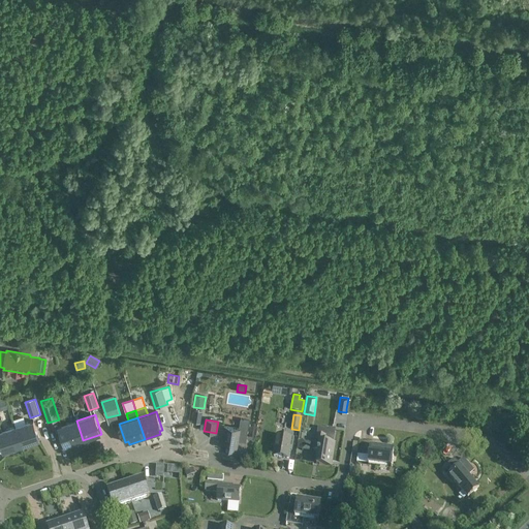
[(236,450),(238,440),(246,442),(249,421),(241,419),(239,429),(223,426),(222,434),(224,435),(222,448),(236,450)]
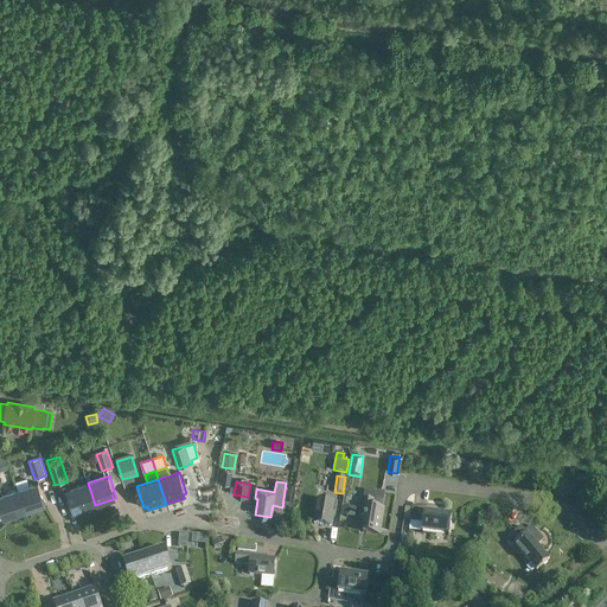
[(25,512),(46,505),(39,483),(18,490),(25,512)]
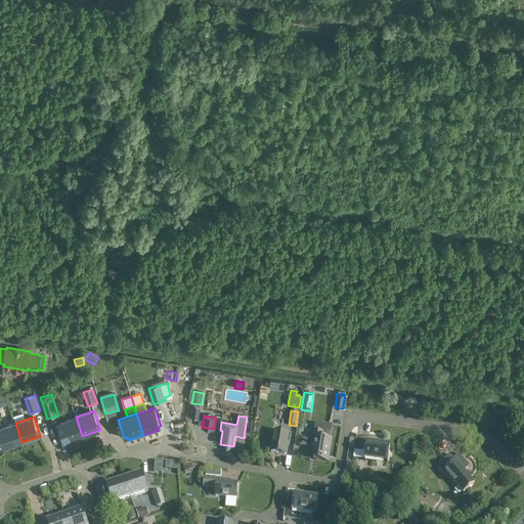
[(63,442),(82,436),(76,417),(57,423),(63,442)]
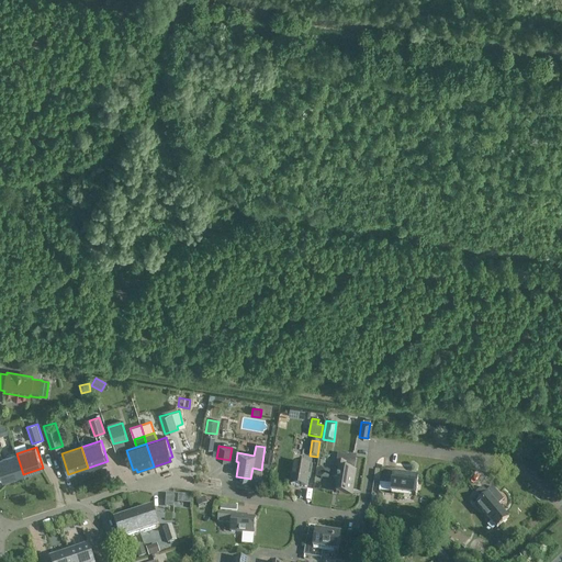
[(23,474),(17,453),(2,458),(0,452),(0,471),(3,480),(23,474)]
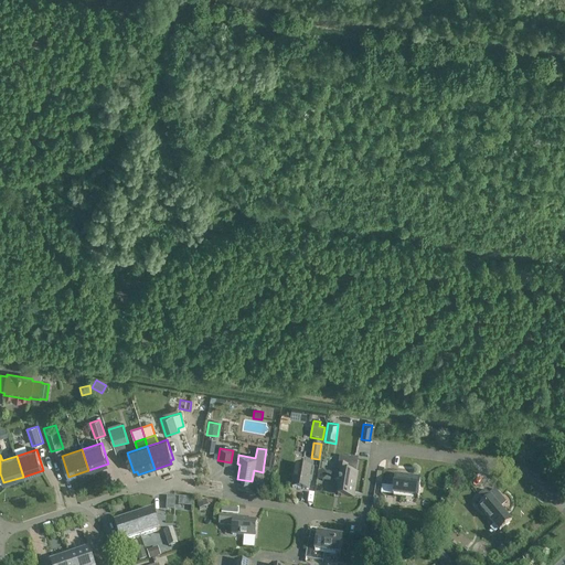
[(310,476),(312,477),(313,468),(296,465),(292,488),(308,490),(310,476)]
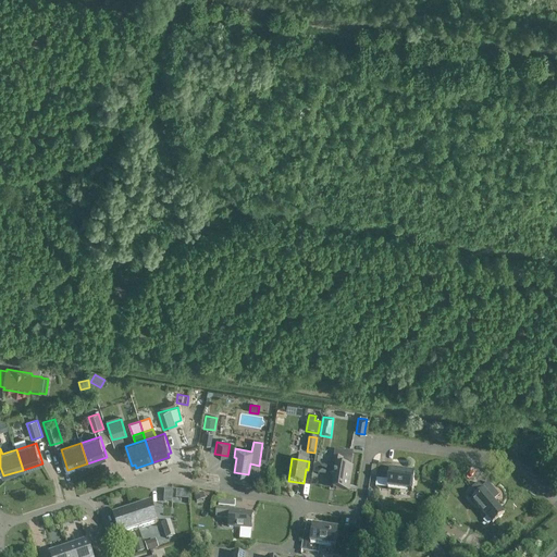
[(333,489),(348,491),(353,467),(343,466),(344,460),(333,458),(331,474),(335,474),(333,489)]
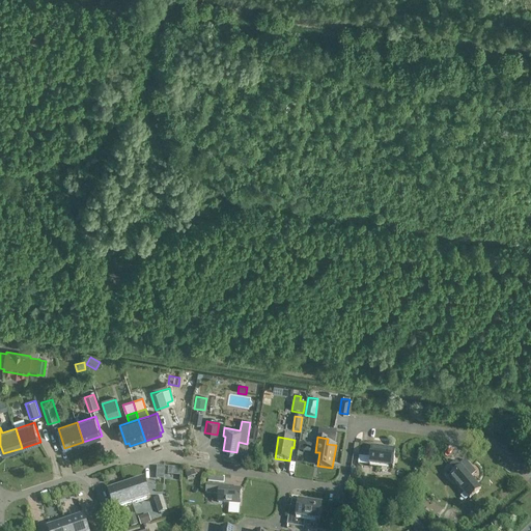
[(300,456),(308,456),(308,452),(314,452),(314,443),(300,443),(300,456)]
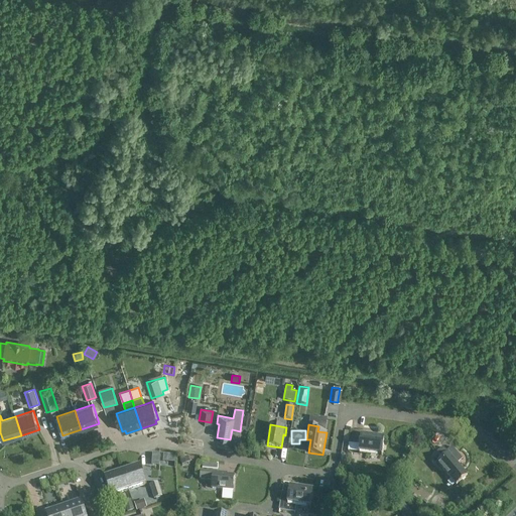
[(359,453),(382,456),(384,438),(363,435),(363,432),(351,430),(349,443),(360,445),(359,453)]
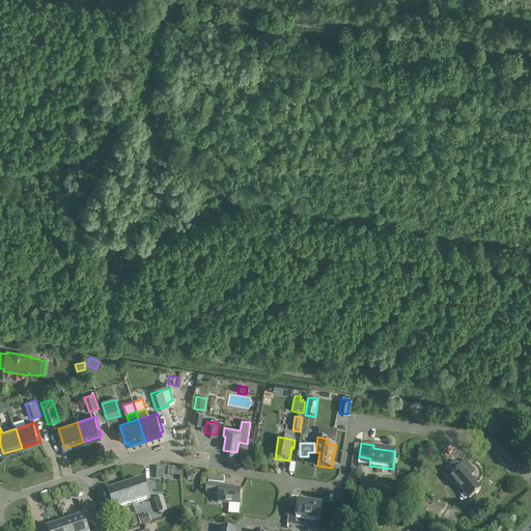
[(449,466),(454,472),(449,476),(469,500),(481,490),(468,475),(474,470),(465,460),(459,465),(456,460),(449,466)]
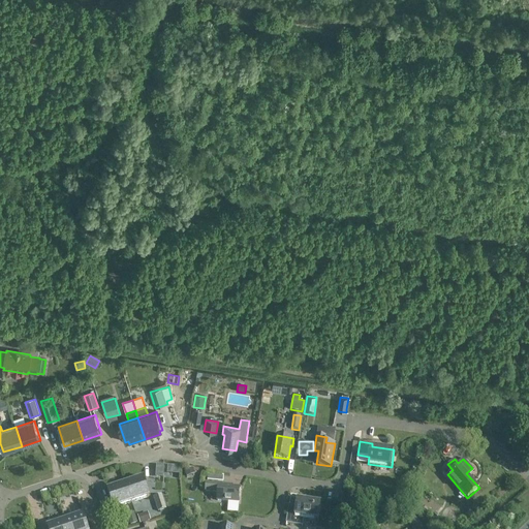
[(193,468),(184,470),(186,477),(195,474),(193,468)]
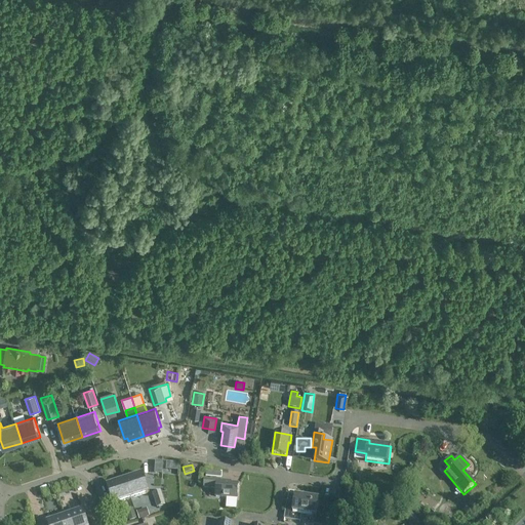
[(130,498),(149,492),(143,474),(124,480),(130,498)]
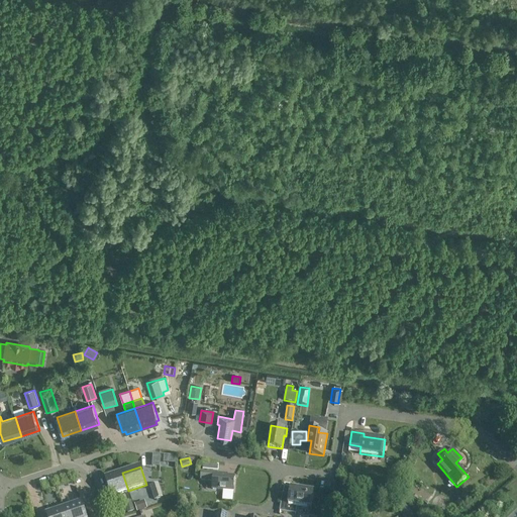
[(201,480),(213,481),(212,489),(233,491),(234,477),(221,476),(221,474),(201,472),(201,480)]
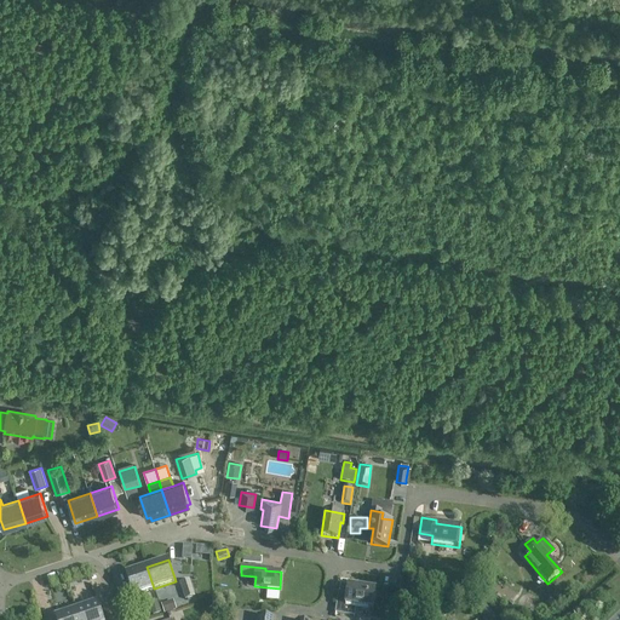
[(132,596),(154,589),(147,567),(125,574),(130,587),(132,596)]
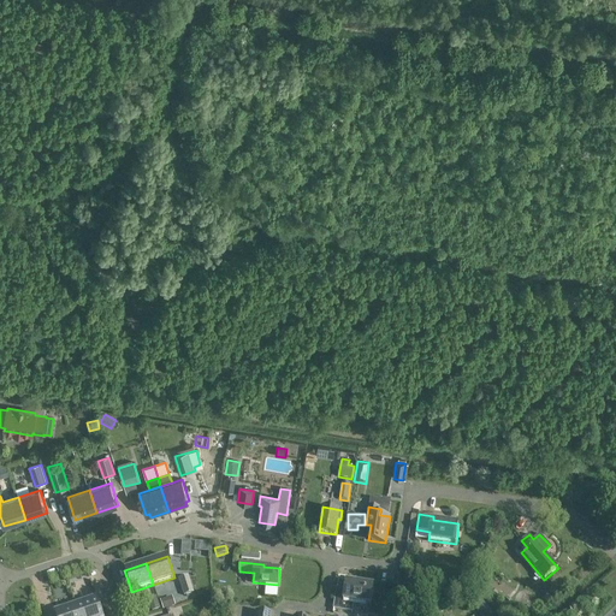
[(178,579),(184,596),(194,592),(188,576),(178,579)]
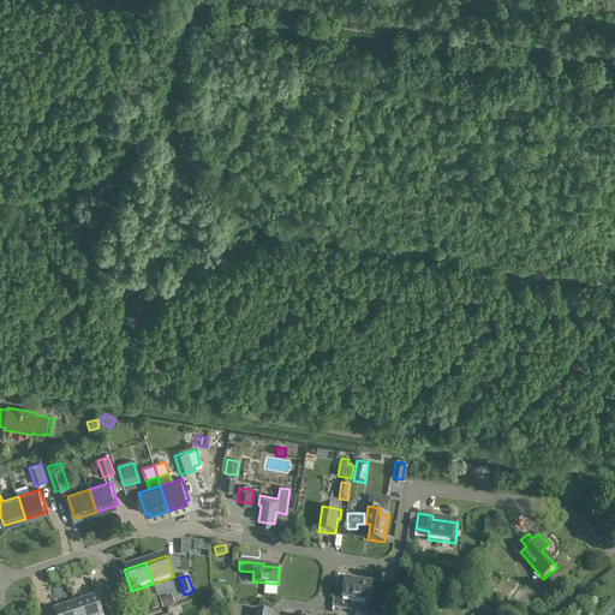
[(353,601),(370,604),(374,584),(346,579),(344,591),(336,590),(333,608),(352,611),(353,601)]
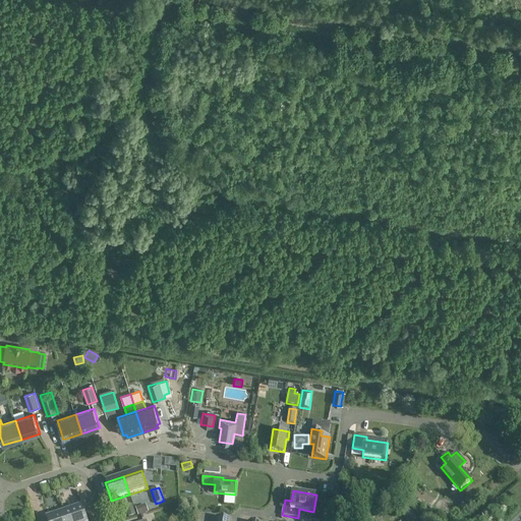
[(114,508),(111,501),(109,494),(100,496),(105,511),(114,508)]
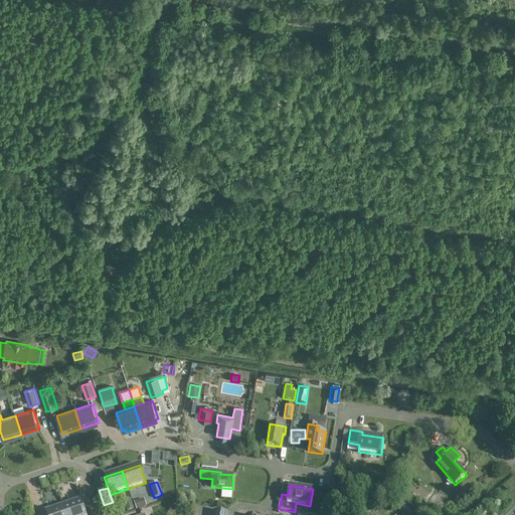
[(335,493),(332,504),(340,506),(343,495),(335,493)]
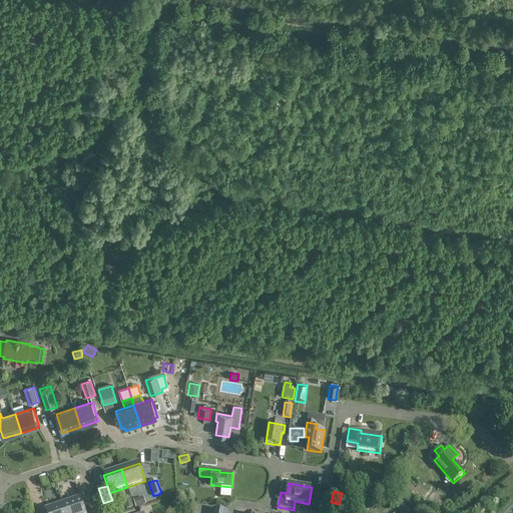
[(145,504),(143,497),(133,500),(136,508),(145,504)]
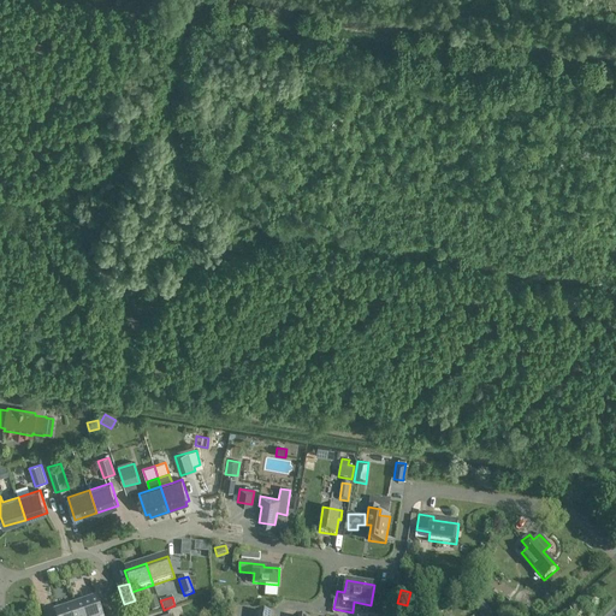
[(77,605),(80,615),(107,615),(106,610),(102,611),(98,598),(77,605)]
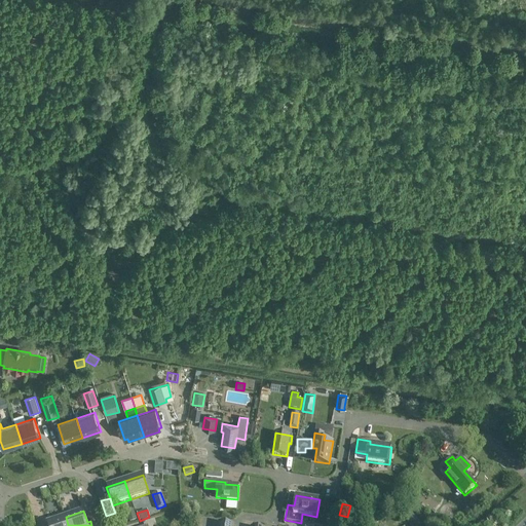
[(417,519),(412,513),(404,520),(409,525),(417,519)]
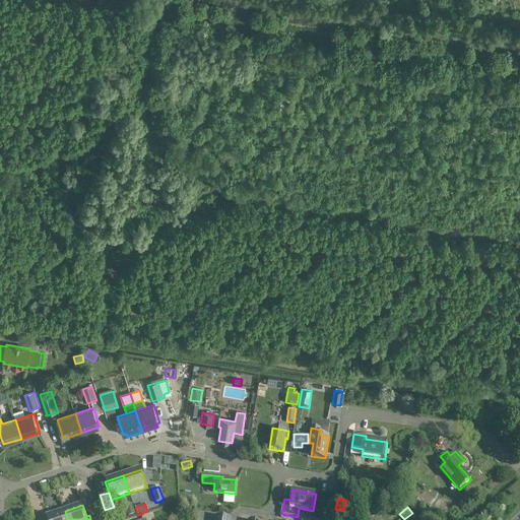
[(126,510),(128,516),(135,514),(133,508),(126,510)]
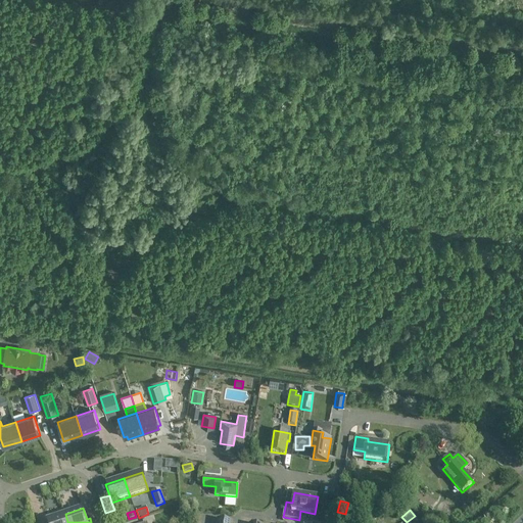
[(46,522),(67,522),(65,514),(46,520),(46,522)]
